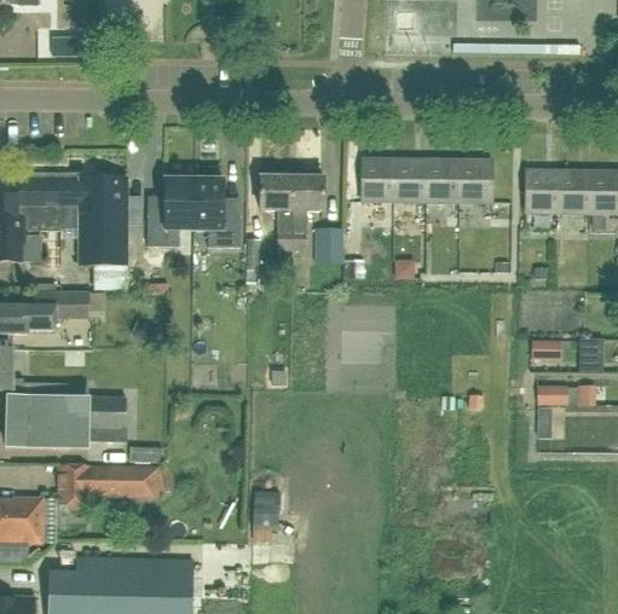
[(93,38),(76,22),(57,42),(74,58),(93,38)]
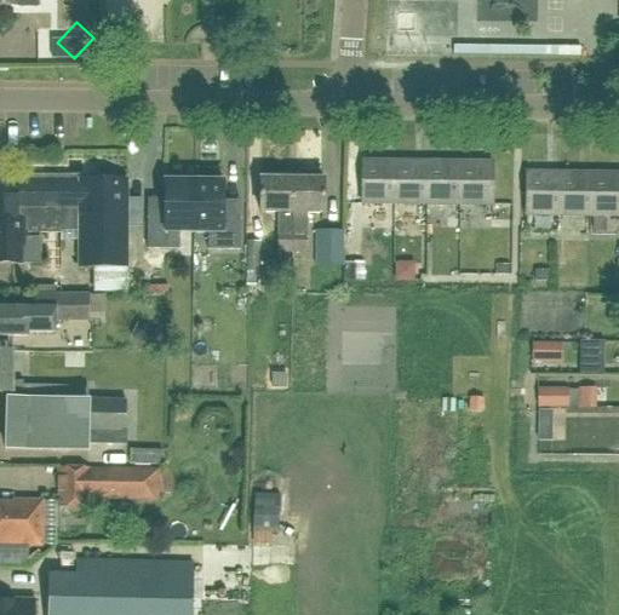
[(506,42),(456,42),(456,52),(585,55),(584,44),(506,42)]
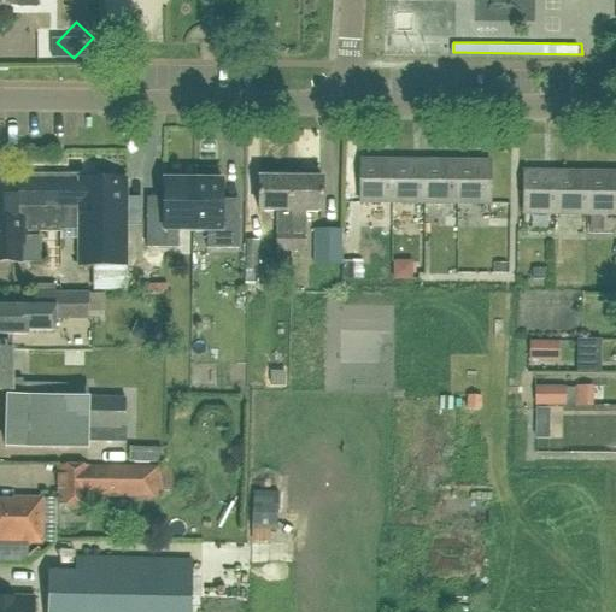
[(361,200),(393,200),(393,158),(361,158),(361,200)]
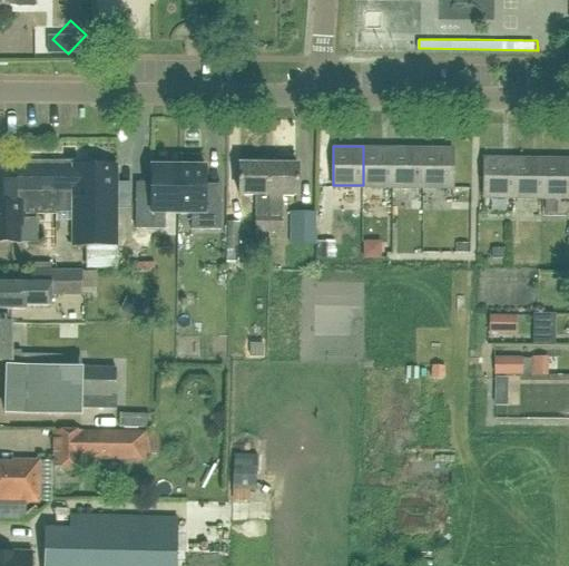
[(393,146),(363,146),(363,185),(393,185),(393,146)]
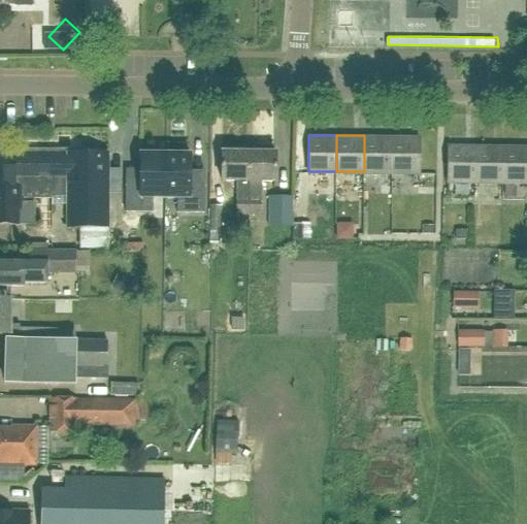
[(392,136),(364,135),(364,171),(392,171),(392,136)]
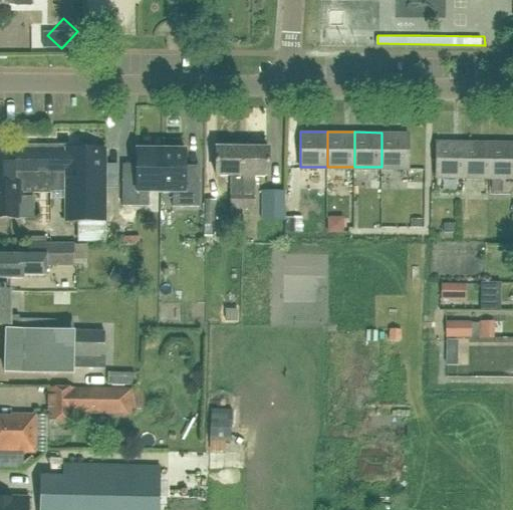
[(409,133),(381,133),(381,167),(409,168),(409,133)]
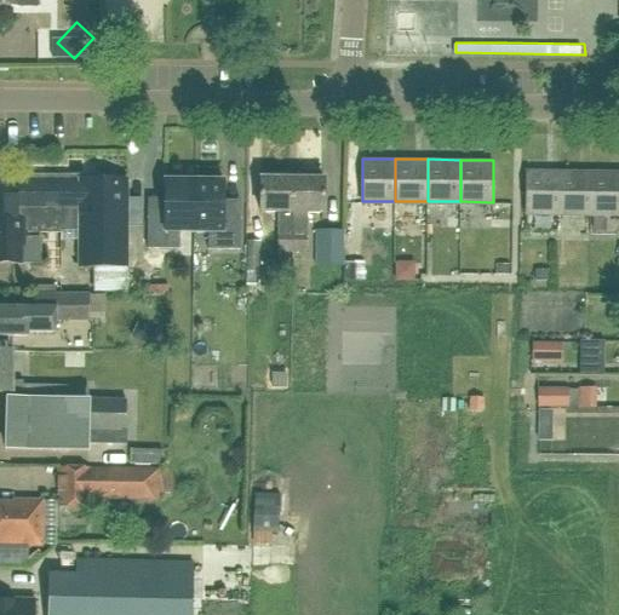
[(526,212),(559,213),(560,171),(527,170),(526,212)]
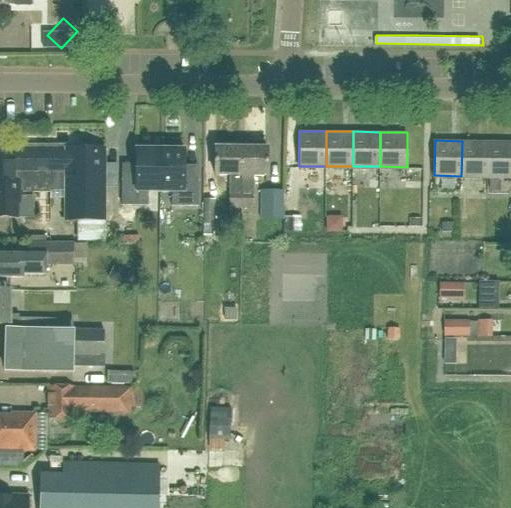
[(489,141),(462,141),(461,176),(488,176),(489,141)]
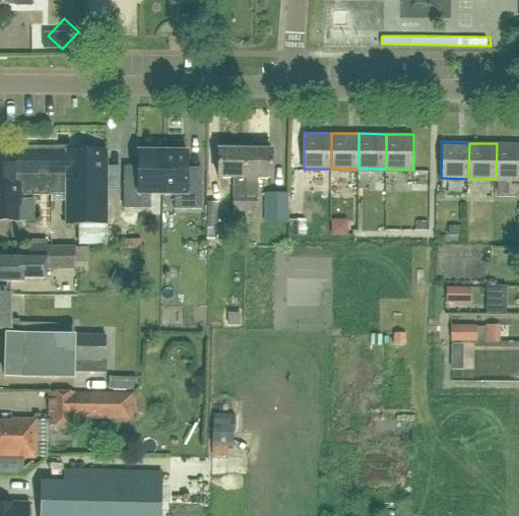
[(518,143),(497,143),(496,179),(518,179),(518,143)]
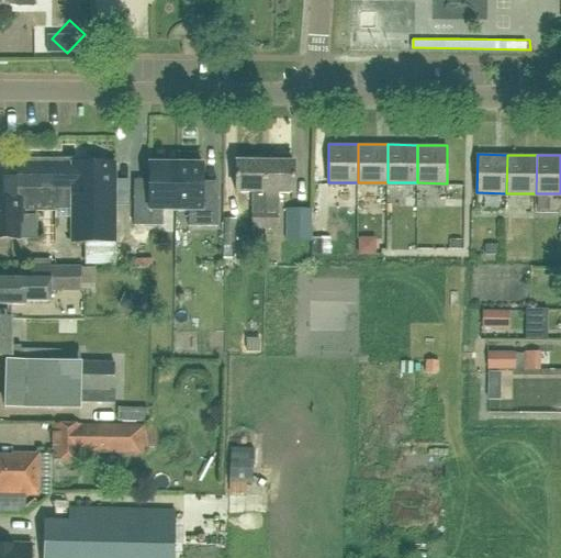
[(176,211),(177,164),(168,164),(168,158),(155,158),(155,163),(150,163),(149,197),(134,196),(134,225),(150,225),(150,210),(176,211)]
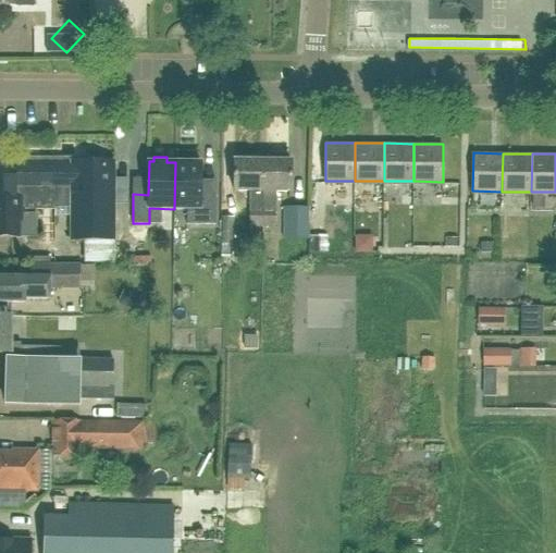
[(185,162),(175,162),(174,209),(199,209),(199,224),(215,224),(217,196),(201,196),(201,162),(198,162),(198,158),(185,158),(185,162)]
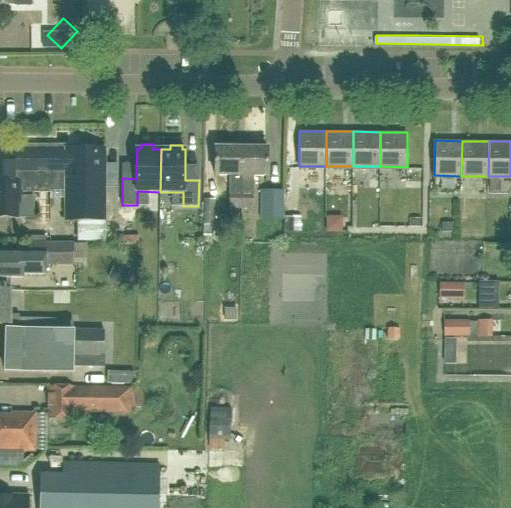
[(228,205),(241,205),(241,146),(215,145),(215,173),(229,173),(228,205)]
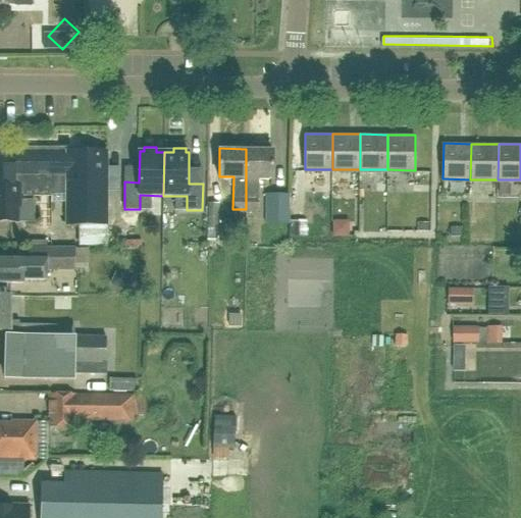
[(107,150),(66,149),(0,149),(0,219),(17,220),(17,199),(21,200),(21,195),(40,195),(40,223),(107,223),(107,150)]
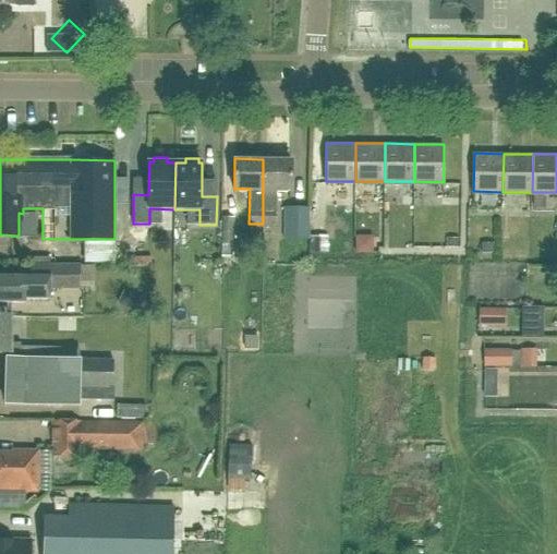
[(291,159),(263,159),(263,224),(275,224),(275,190),(290,190),(291,159)]
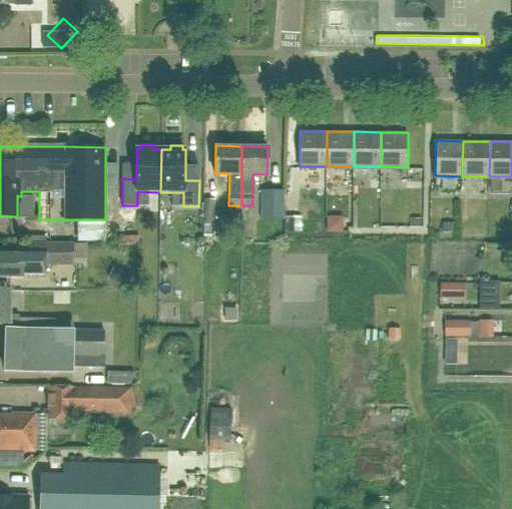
[(276,156),(276,182),(284,182),(285,157),(276,156)]
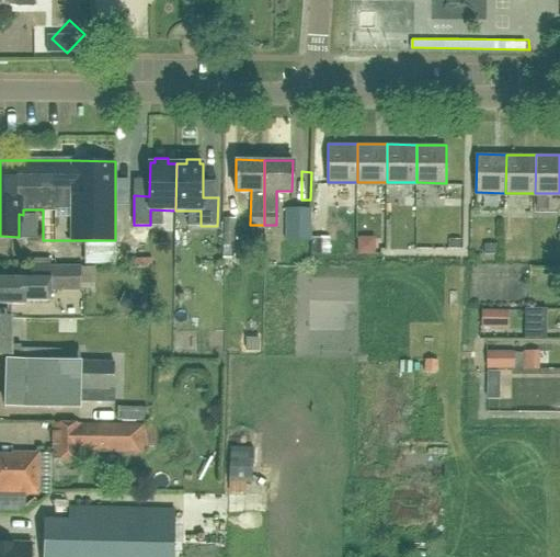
[(312,206),(287,206),(287,237),(312,237),(312,206)]
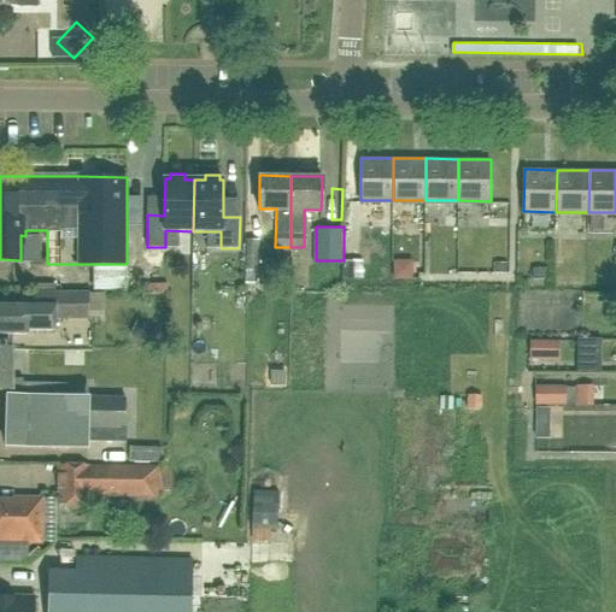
[(262,237),(248,237),(247,282),(256,282),(257,268),(260,268),(262,237)]
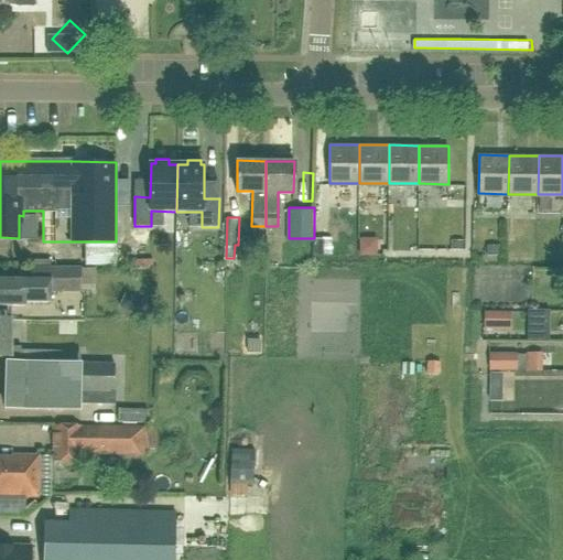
[(97,269),(31,267),(31,280),(0,278),(0,303),(25,304),(25,301),(50,302),(50,291),(79,292),(79,283),(97,284),(97,269)]
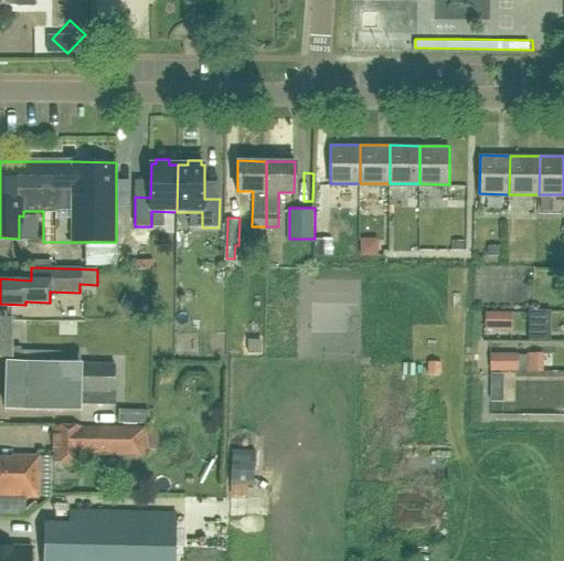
[(486,309),(486,327),(513,327),(513,309),(486,309)]
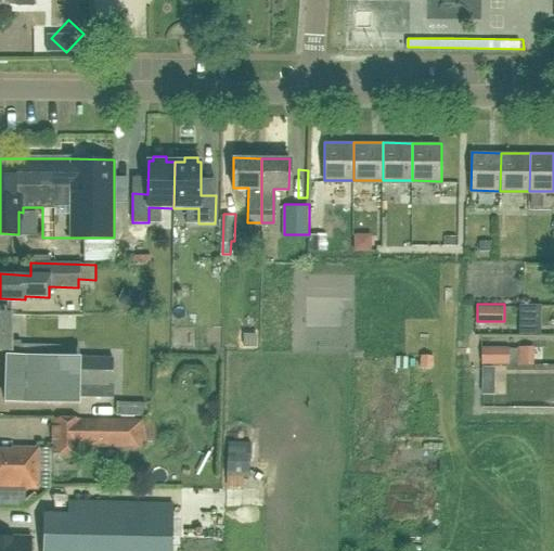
[(10,338),(10,312),(0,311),(0,349),(10,349),(10,354),(5,354),(4,399),(78,401),(78,394),(112,395),(113,382),(112,382),(113,357),(78,355),(78,344),(21,343),(21,338),(10,338)]
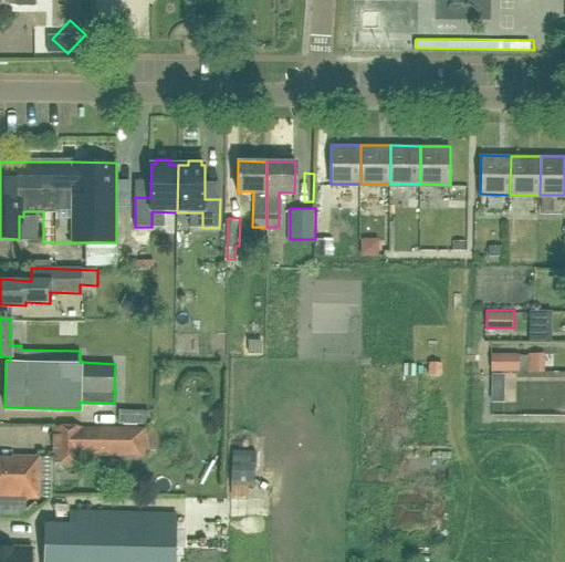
[(527,350),(527,367),(547,367),(547,350),(527,350)]
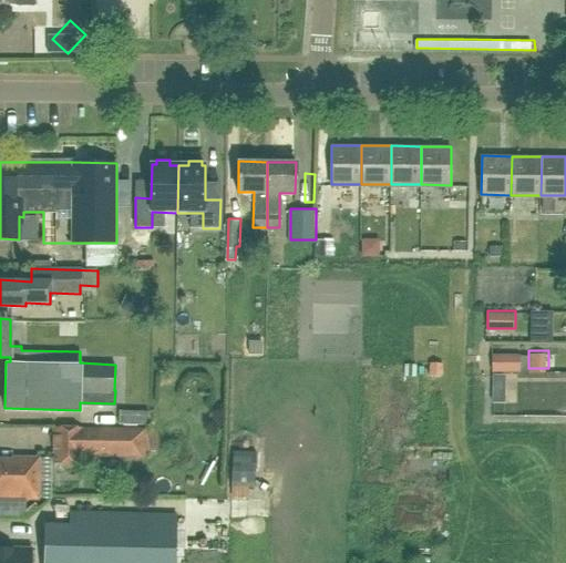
[(493,351),(492,370),(522,370),(522,352),(493,351)]
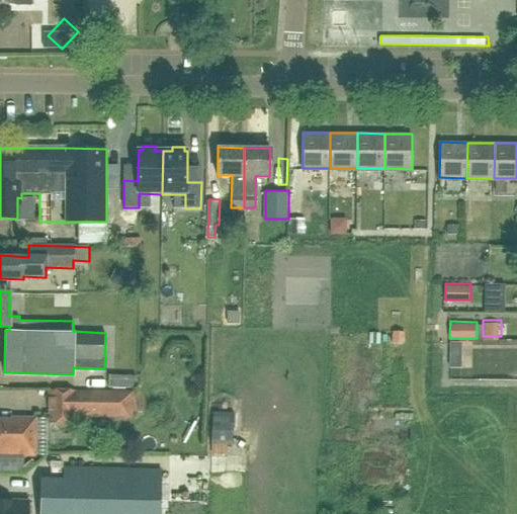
[(429,342),(446,344),(447,332),(431,330),(429,342)]
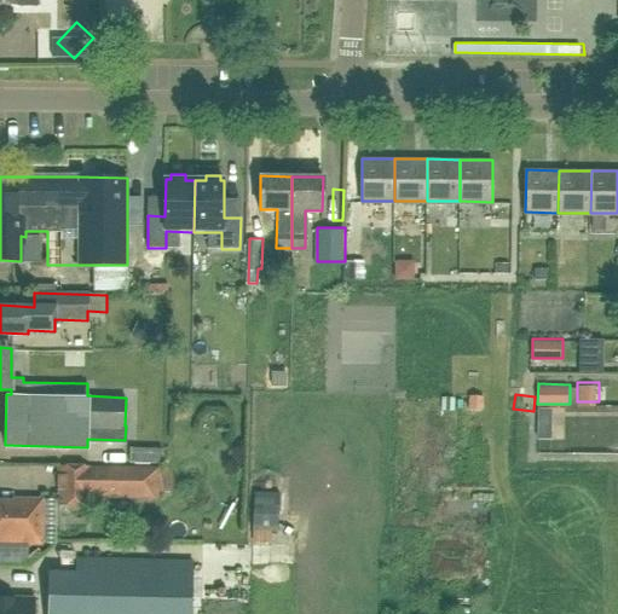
[(165,446),(132,445),(131,459),(163,461),(165,446)]
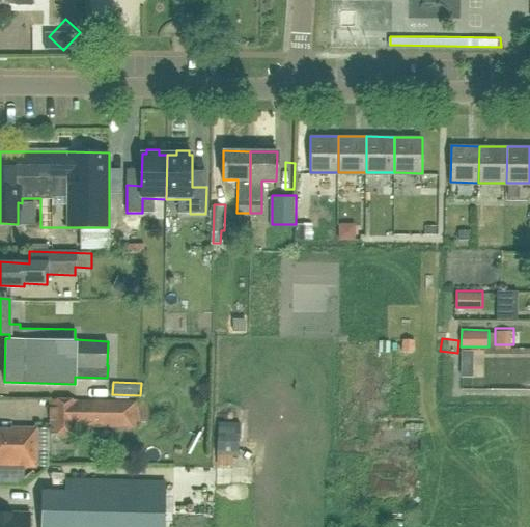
[(450,413),(463,412),(461,396),(448,398),(450,413)]
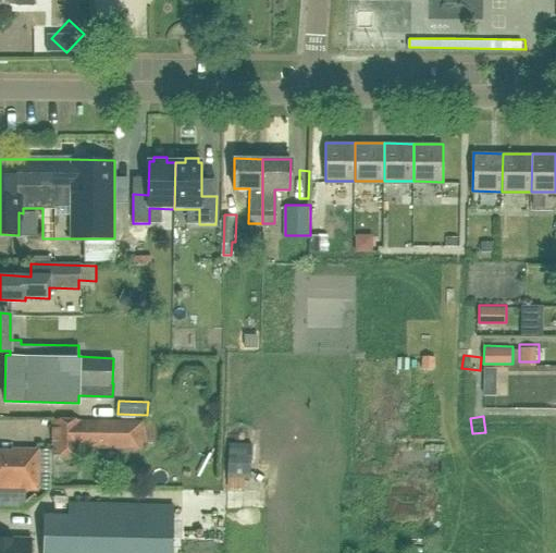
[(54,417),(54,426),(60,426),(59,438),(54,438),(53,453),(84,454),(84,443),(140,445),(141,419),(54,417)]
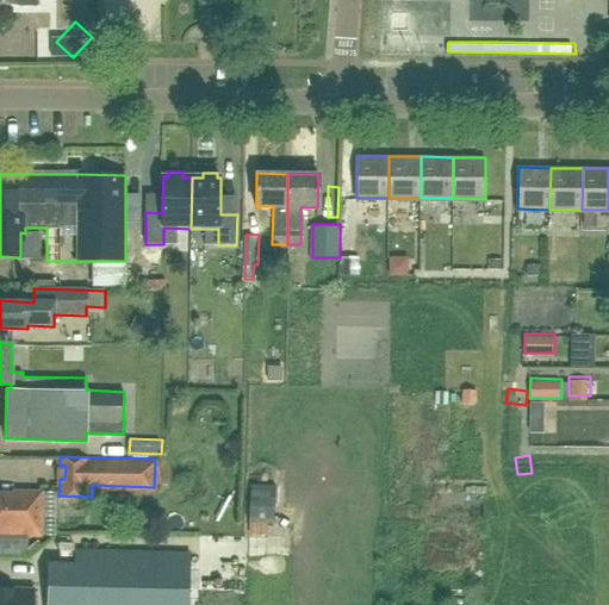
[(41,491),(14,490),(14,493),(0,492),(0,531),(20,532),(19,536),(39,536),(41,491)]
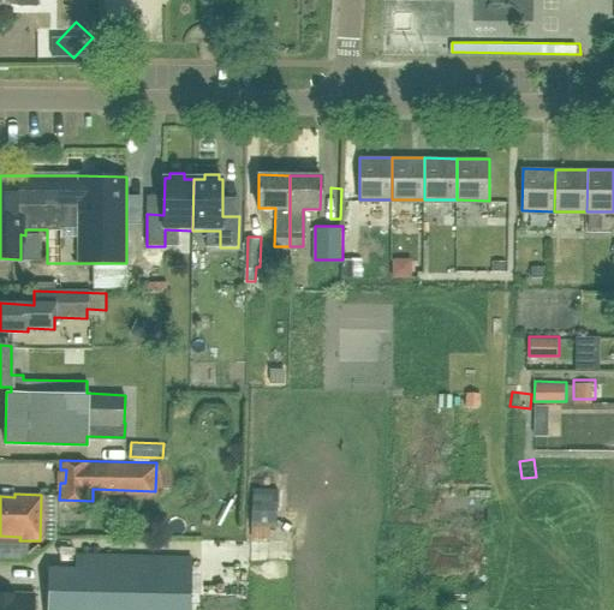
[(189,609),(191,558),(51,554),(48,609),(189,609)]
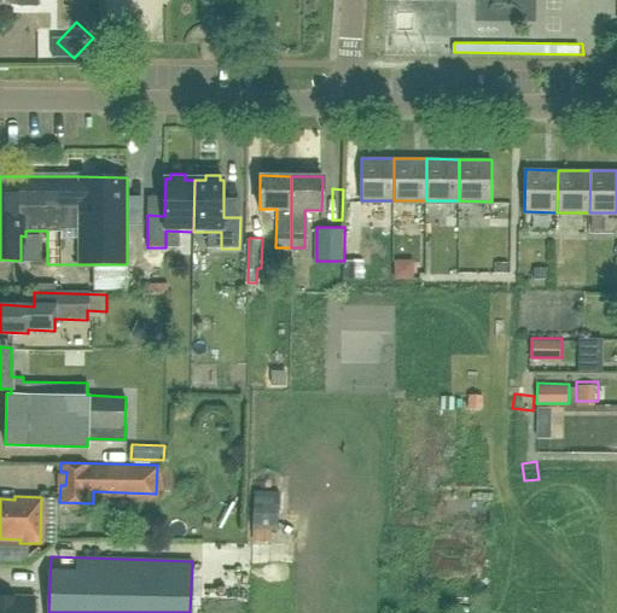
[(0,612),(34,612),(35,595),(11,595),(11,600),(0,600),(0,612)]
